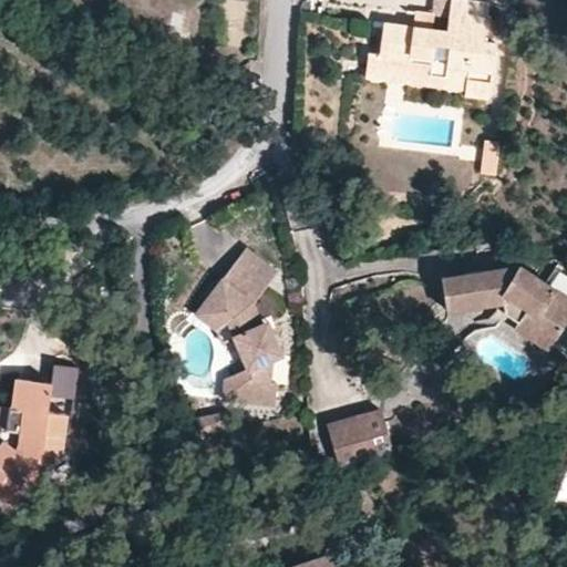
[(449,31),(433,30),(413,27),(385,23),(380,54),(421,60),(419,72),(466,79),(465,92),(465,96),(488,99),(495,43),(484,42),(488,6),(453,1),(449,31)]
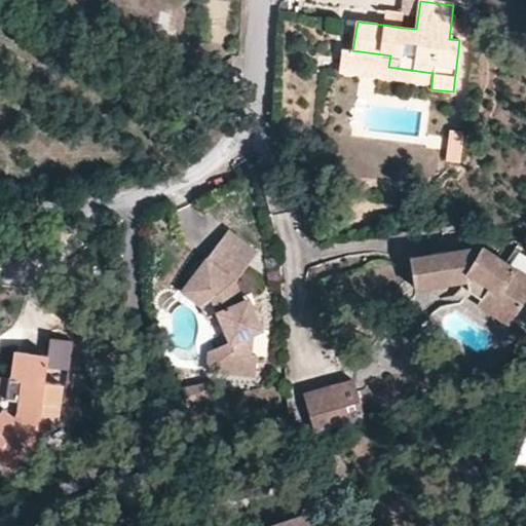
[(383,25),(402,28),(403,12),(385,11),(383,25)]
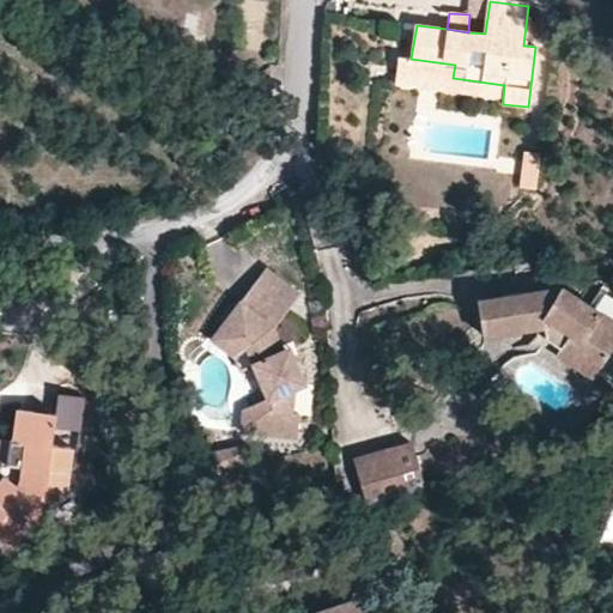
[(396,85),(503,99),(504,85),(453,78),(455,65),(411,59),(400,59),(396,85)]
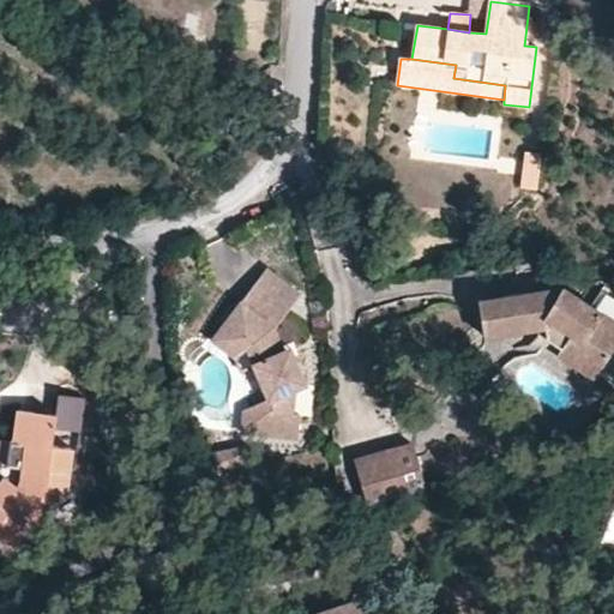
[(519,188),(537,192),(545,156),(525,152),(519,188)]
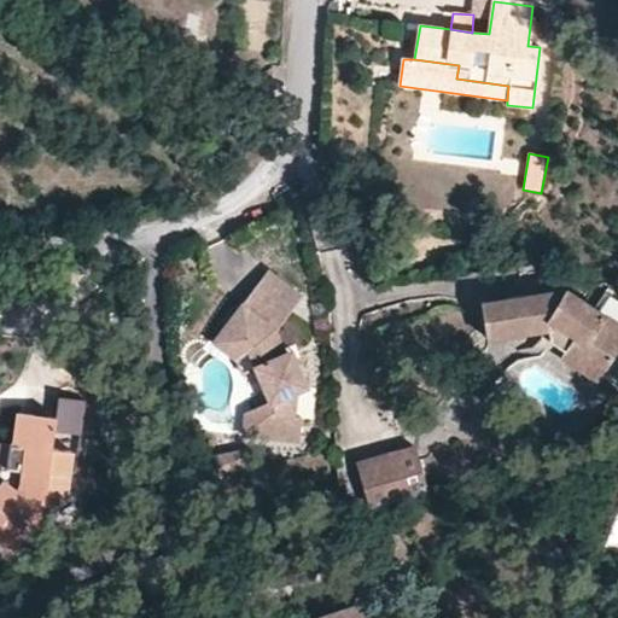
[(268,326),(292,291),(256,268),(210,337),(233,351),(239,342),(251,366),(268,400),(268,410),(262,410),(261,436),(299,437),(301,413),(293,413),(295,388),(304,383),(291,355),(284,357),(268,326)]
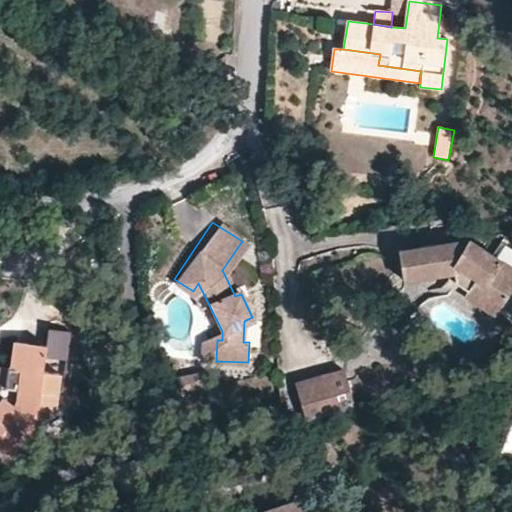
[(405,282),(452,276),(462,274),(474,282),(465,296),(463,300),(493,319),(511,290),(511,270),(468,243),(399,252),(405,282)]
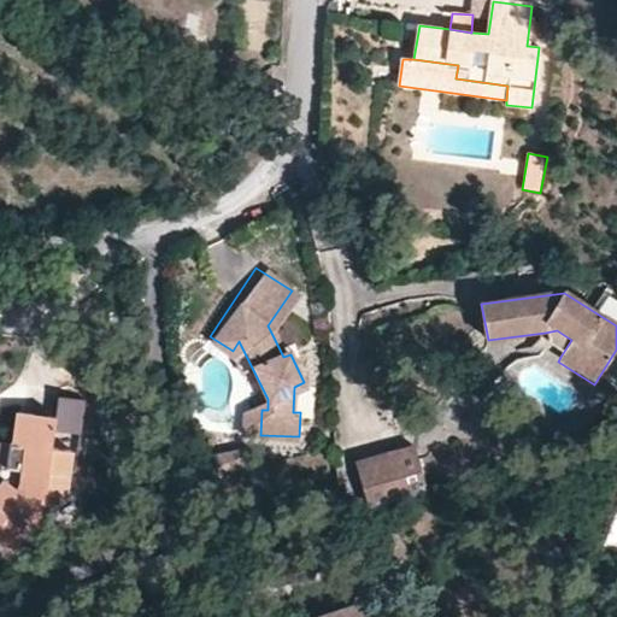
[(557,330),(545,333),(545,347),(560,357),(571,340),(557,330)]
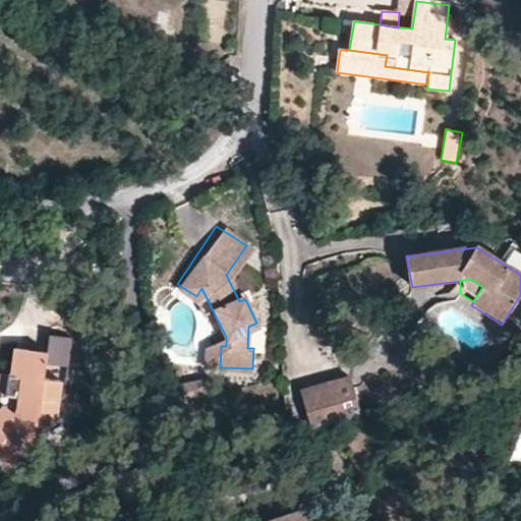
[(196,296),(177,284),(173,290),(191,307),(199,314),(212,308),(201,288),(196,296)]
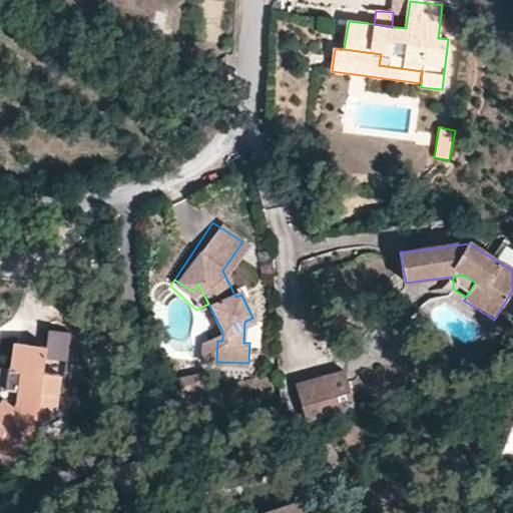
[(222,341),(222,332),(202,343),(201,362),(216,362),(217,341),(222,341)]
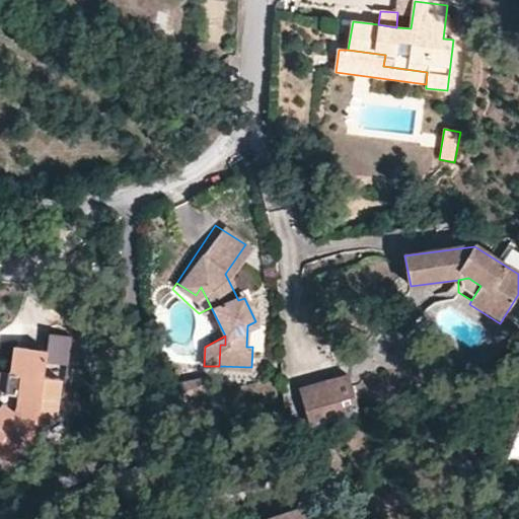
[(10,338),(7,364),(17,365),(11,402),(0,395),(0,448),(8,455),(33,421),(28,418),(35,408),(40,390),(55,392),(58,371),(42,368),(44,342),(10,338)]
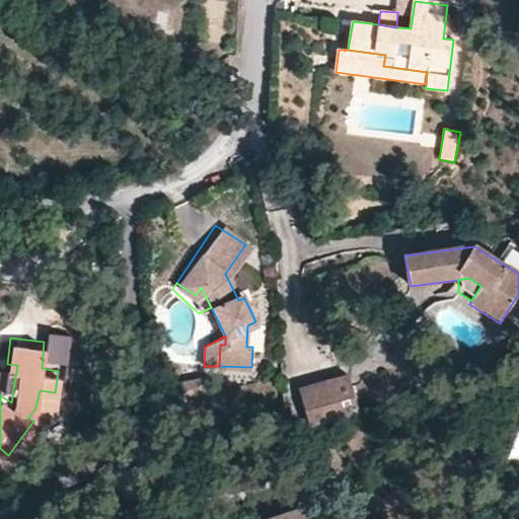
[(58,339),(44,342),(42,368),(58,371),(64,370),(58,339)]
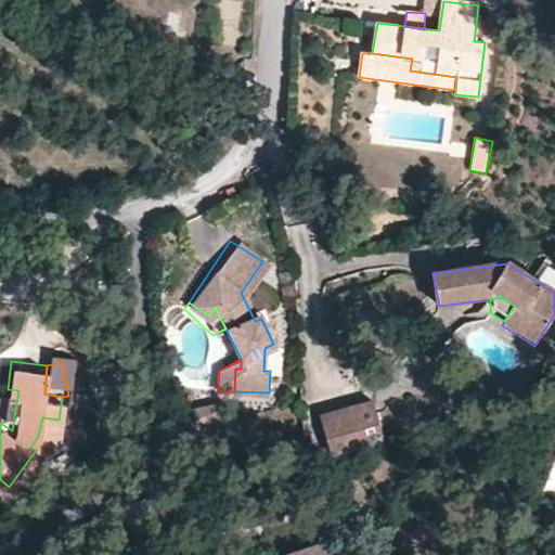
[(18,390),(8,389),(4,388),(0,423),(12,430),(18,390)]
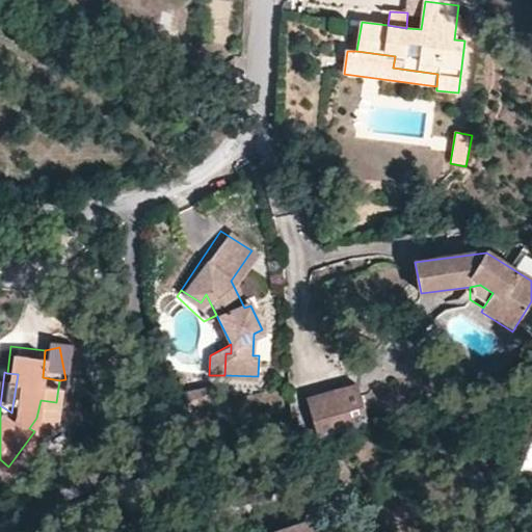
[(358,386),(336,392),(347,429),(369,423),(358,386)]
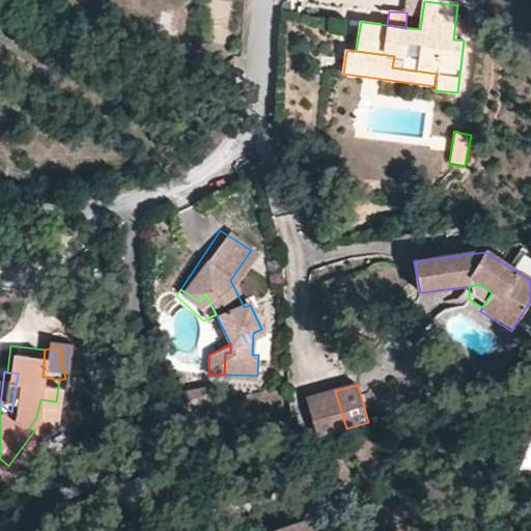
[(207,402),(207,387),(176,386),(176,402),(207,402)]
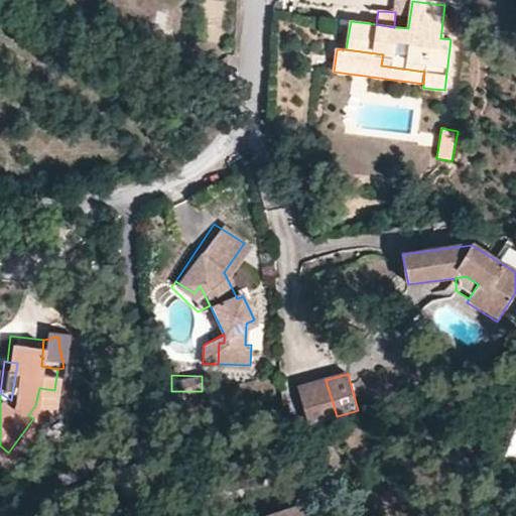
[(337,416),(326,380),(298,388),(308,424),(337,416)]
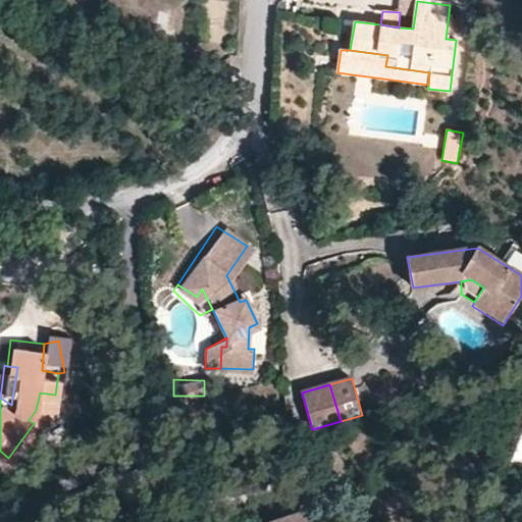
[(29,420),(34,423),(53,409),(55,395),(40,393),(36,410),(29,420)]
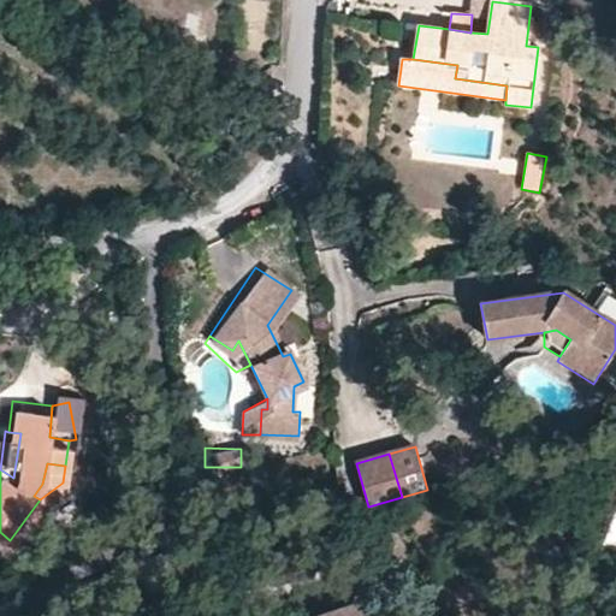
[(367,615),(362,600),(319,615),(367,615)]
